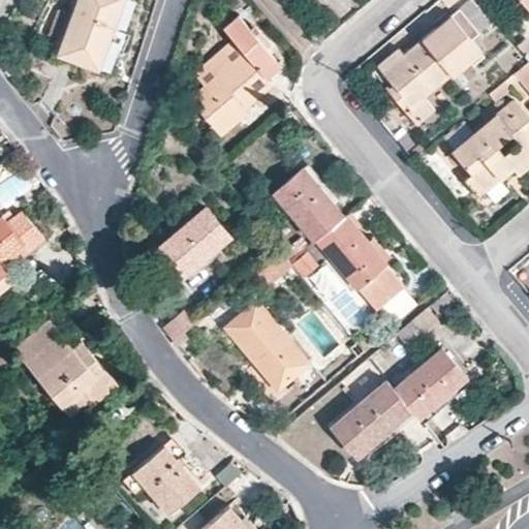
[(123,0),(76,0),(57,53),(98,67),(123,0)]
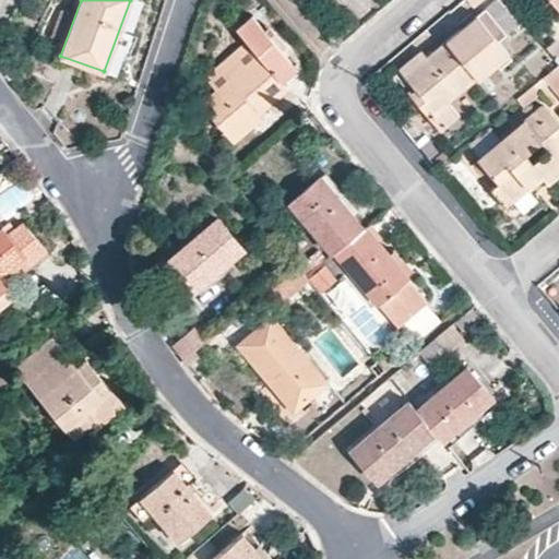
[(518,22),(500,0),(494,0),(476,15),(497,40),(518,22)]
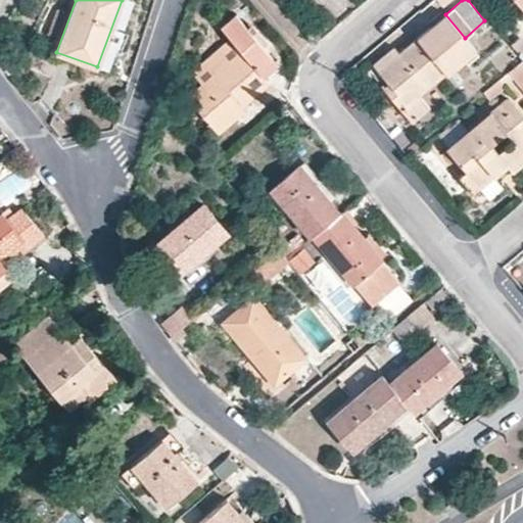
[(66,11),(58,8),(48,35),(57,38),(66,11)]
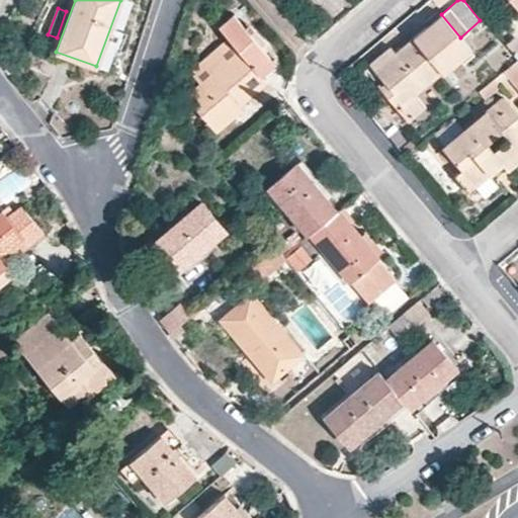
[(275,64),(234,14),(219,26),(229,37),(238,49),(199,83),(185,94),(210,124),(238,101),(241,104),(266,82),(261,76),(275,64)]
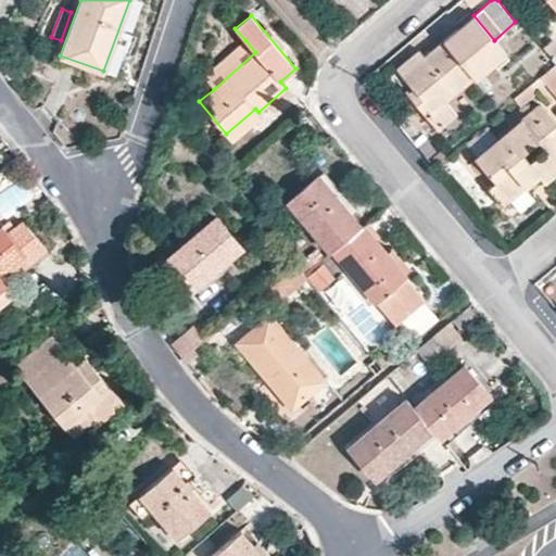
[(494,40),(474,15),(443,40),(474,76),(476,79),(505,53),(494,40)]
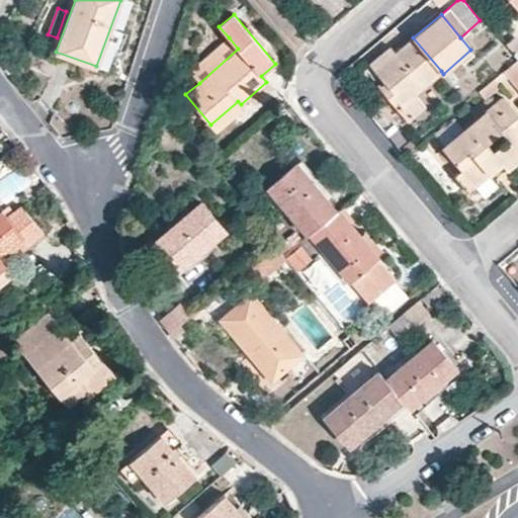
[(517,51),(517,36),(516,34),(506,44),(514,55),(517,51)]
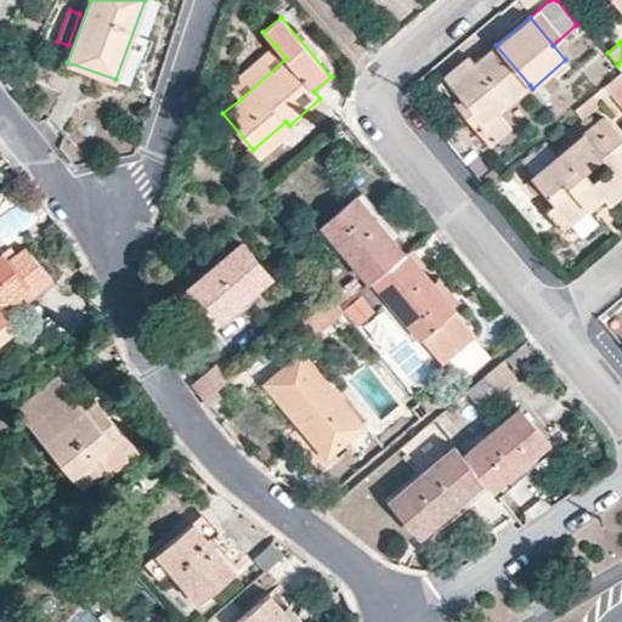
[(286,58),(275,45),(226,86),(239,100),(286,58)]
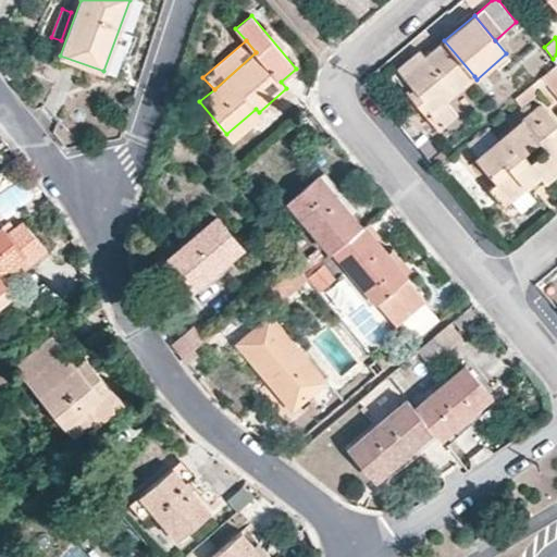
[(474,76),(444,40),(424,56),(419,50),(398,67),(415,87),(423,98),(417,102),(438,130),(457,114),(445,101),(474,76)]
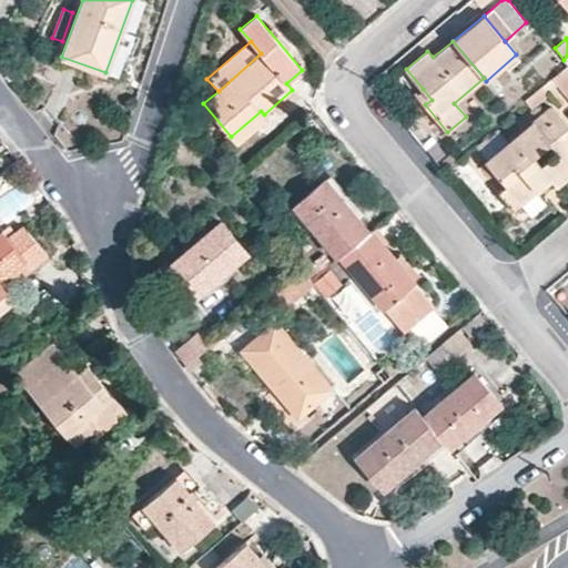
[(567,64),(553,77),(567,95),(567,64)]
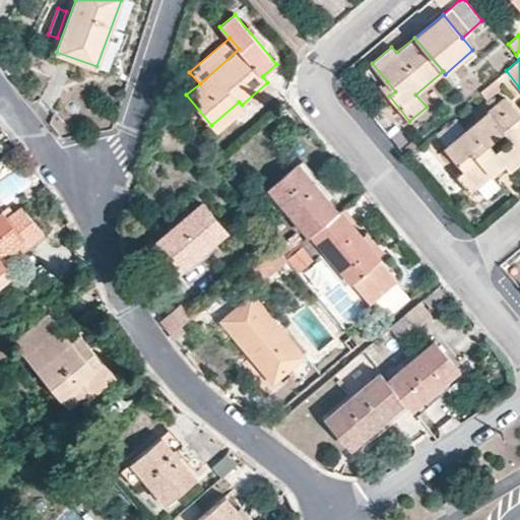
[(395,91),(387,81),(382,86),(389,95),(395,91)]
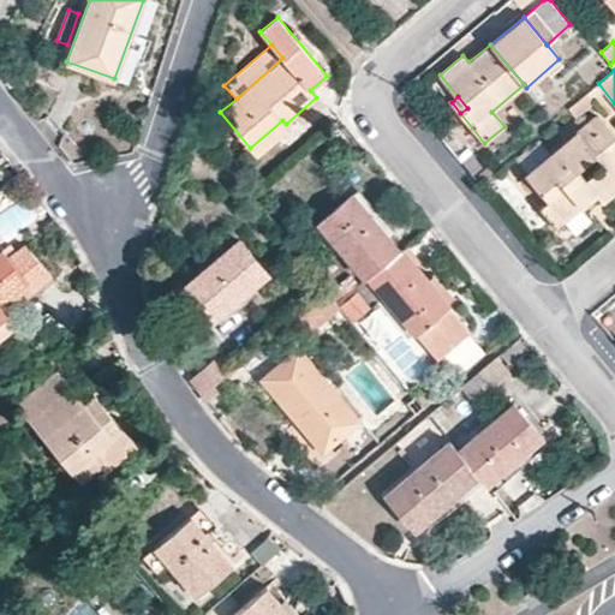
[(614,175),(614,136),(597,115),(526,175),(548,201),(539,208),(554,227),(563,220),(580,206),(596,192),(603,202),(614,190),(614,175),(614,177),(614,175)]
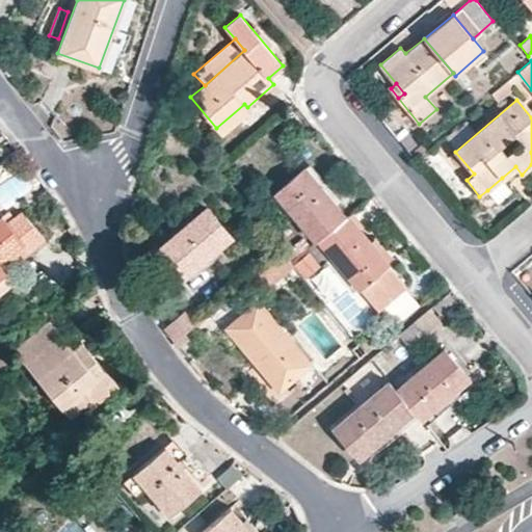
[(247,107),(244,104),(216,128),(222,135),(250,111),(247,107)]
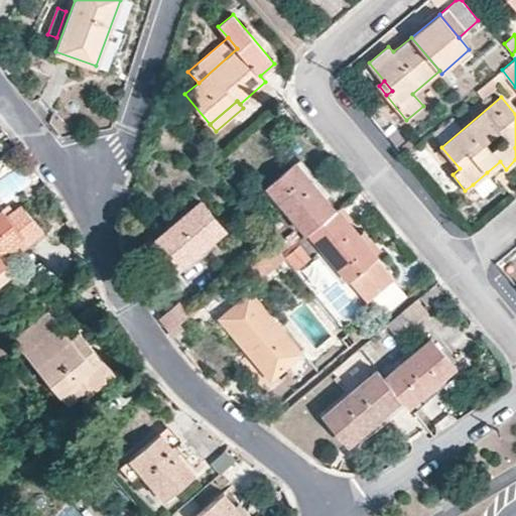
[(405,139),(396,129),(388,135),(397,146),(405,139)]
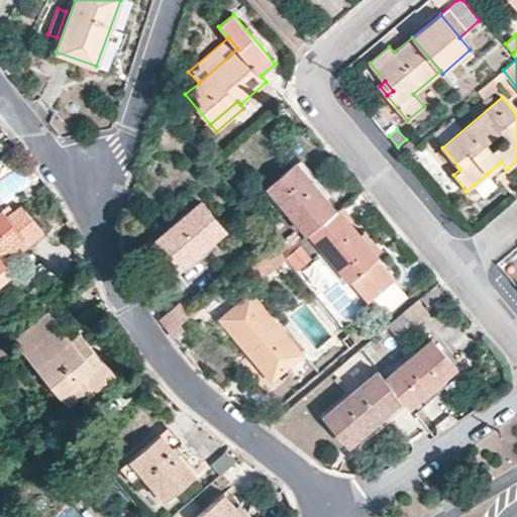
[(262,160),(254,149),(246,157),(254,166),(262,160)]
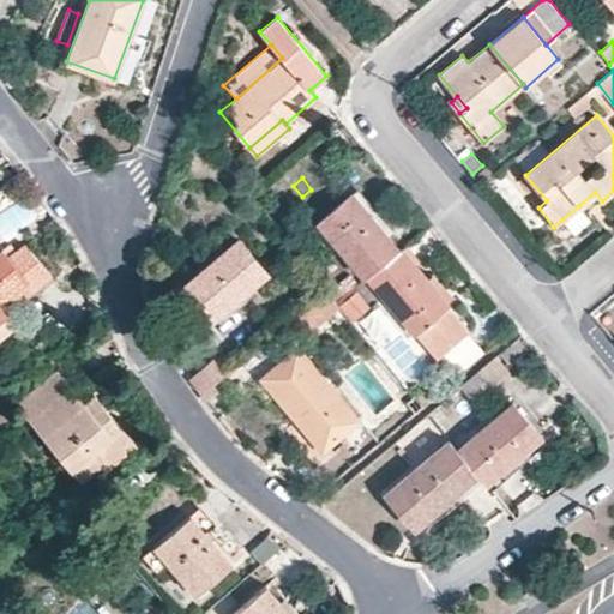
[(399,248),(351,192),(315,222),(320,227),(336,246),(363,278),(399,248)]
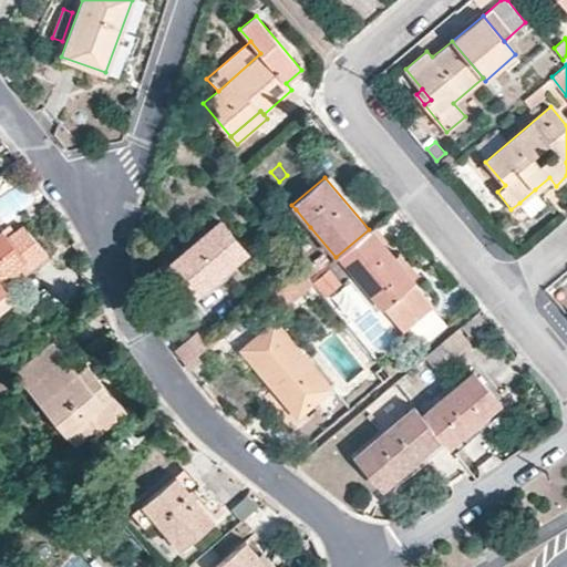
[(546,204),(535,189),(519,203),(531,217),(546,204)]
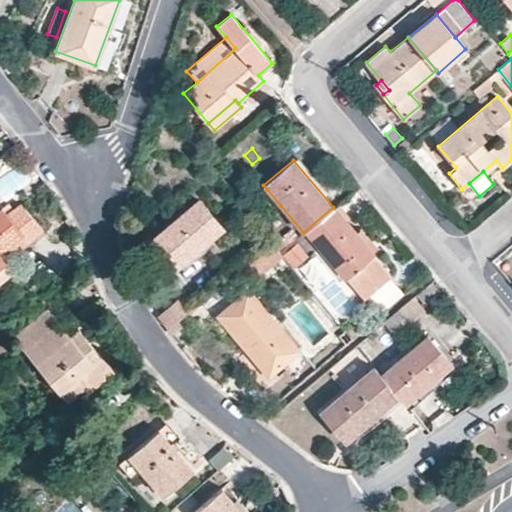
[(280,205),(267,189),(263,191),(277,207),(280,205)]
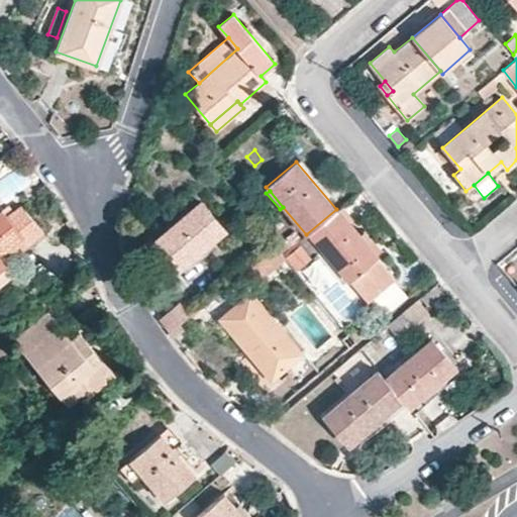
[(225,230),(201,201),(153,240),(179,270),(225,230)]
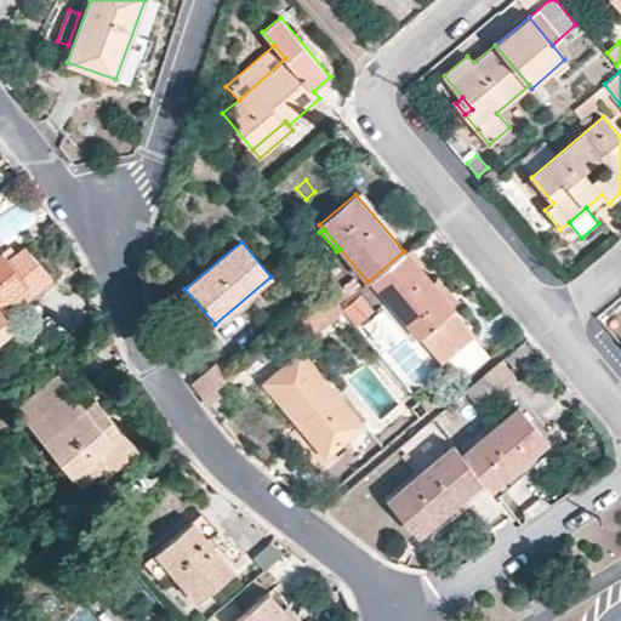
[(9,317),(1,308),(29,284),(36,294),(52,280),(24,245),(7,260),(1,251),(0,252),(0,341),(17,328),(9,317)]
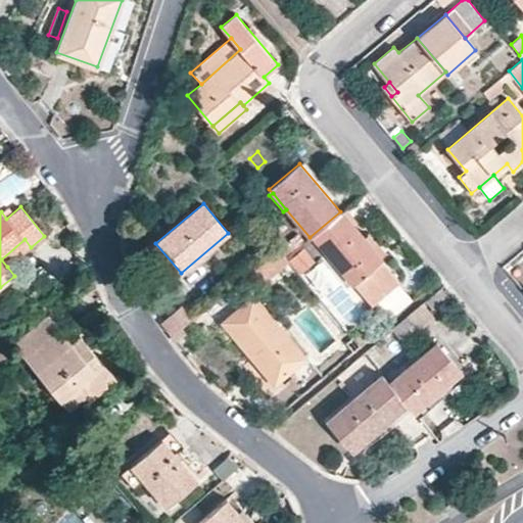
[(363,237),(340,211),(310,237),(301,243),(316,259),(321,256),(324,253),(349,283),(351,285),(353,283),(372,306),(401,283),(370,246),(363,237)]
